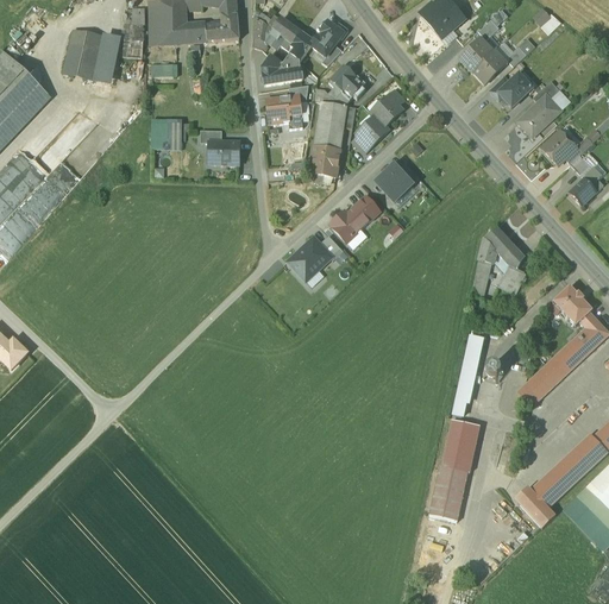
[(148,0),(149,26),(148,43),(149,43),(159,43),(161,43),(159,0),(148,0)]
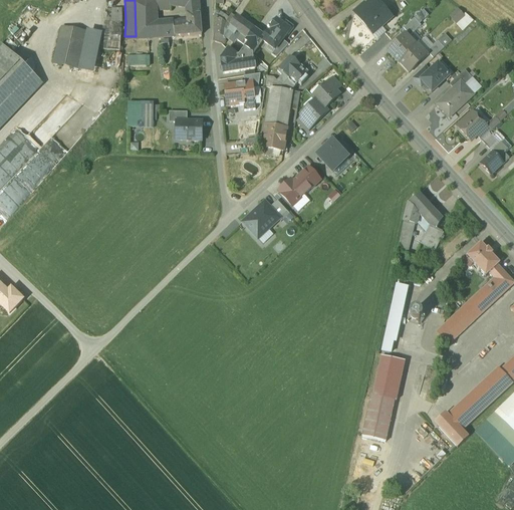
[(135,0),(136,36),(157,34),(157,18),(155,0),(135,0)]
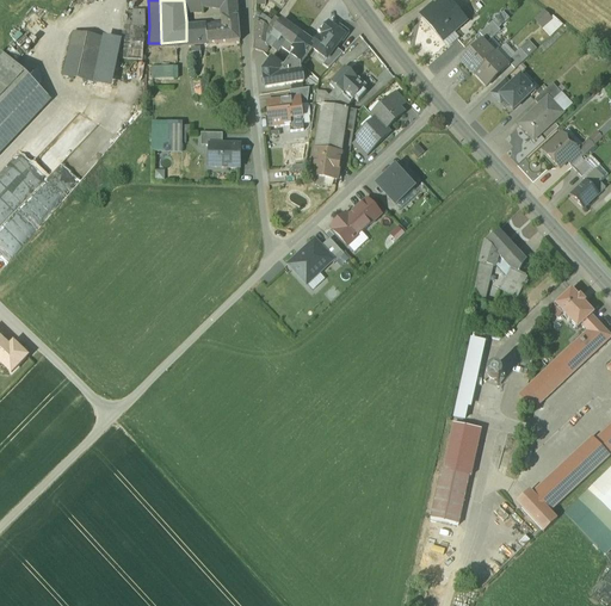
[(466,19),(449,0),(438,0),(423,14),(444,38),(466,19)]
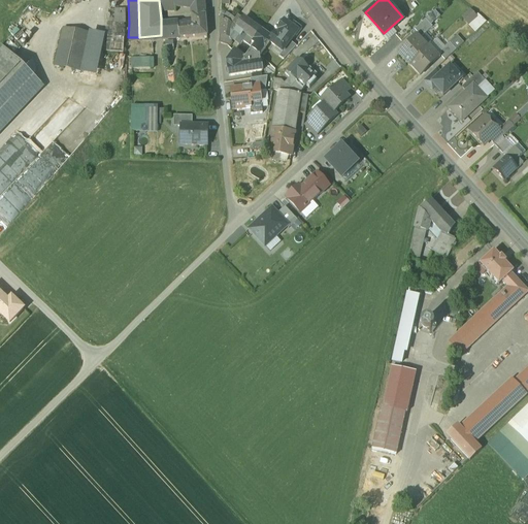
[(195,2),(192,11),(192,21),(177,22),(178,34),(206,32),(204,2),(195,2)]
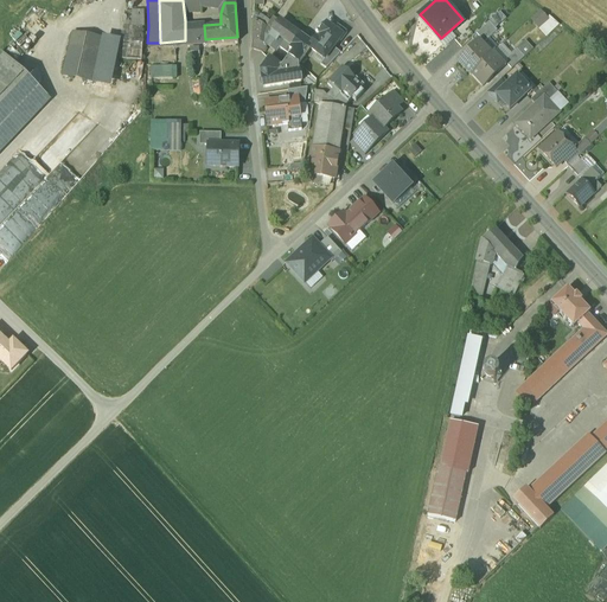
[(542,4),(530,15),(548,32),(558,20),(542,4)]
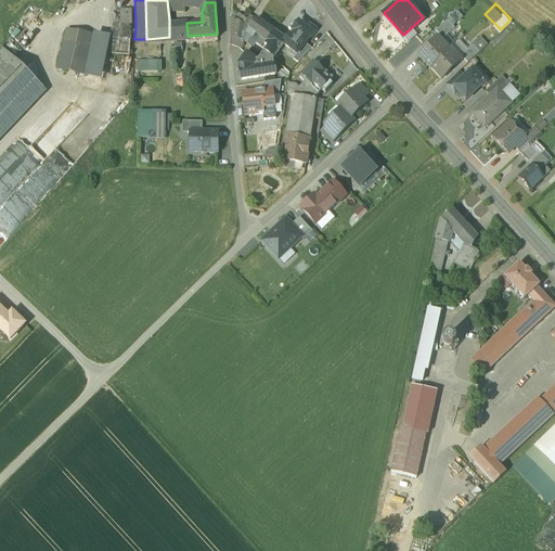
[(131,7),(113,7),(113,22),(130,22),(131,7)]
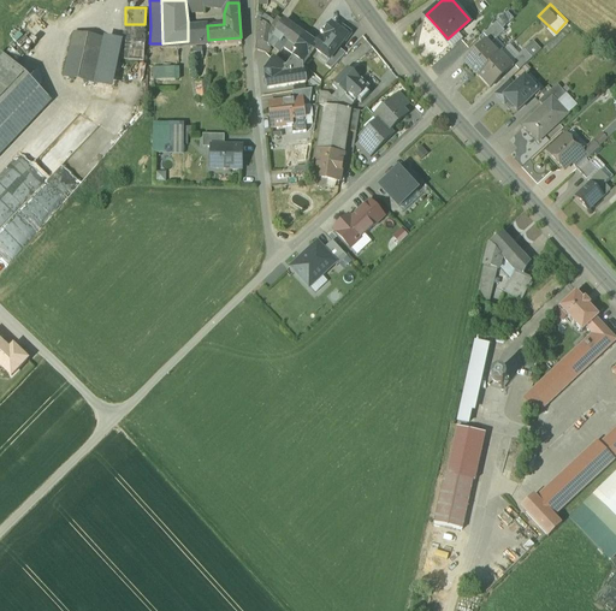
[(276,27),(260,16),(259,16),(255,45),(266,49),(271,41),(279,47),(283,43),(288,36),(284,34),(280,39),(272,33),(276,27)]
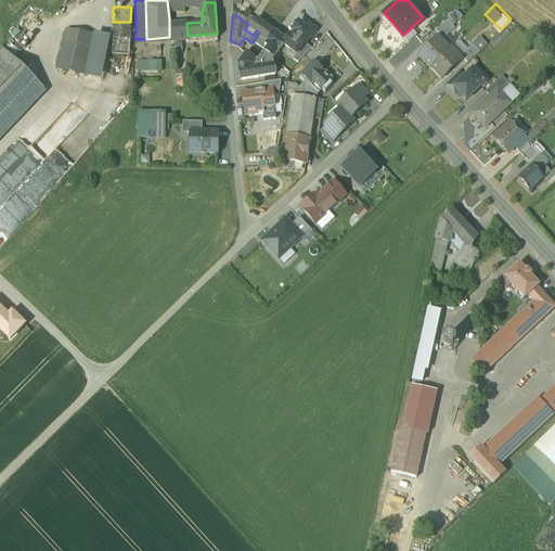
[(274,29),(256,15),(248,24),(245,29),(253,35),(256,30),(259,33),(255,39),(263,46),(266,42),(265,41),(267,39),(274,29)]
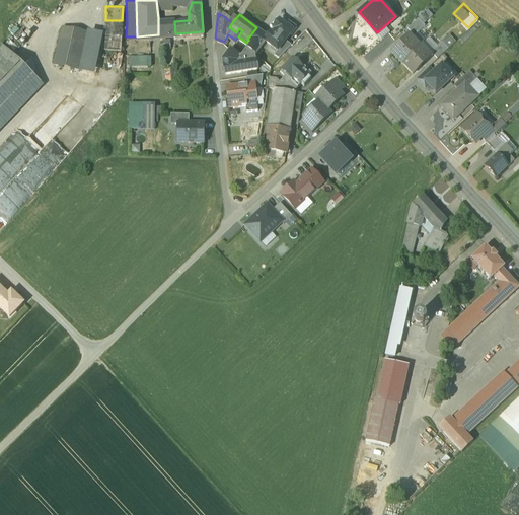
[(418,15),(408,25),(414,32),(425,23),(418,15)]
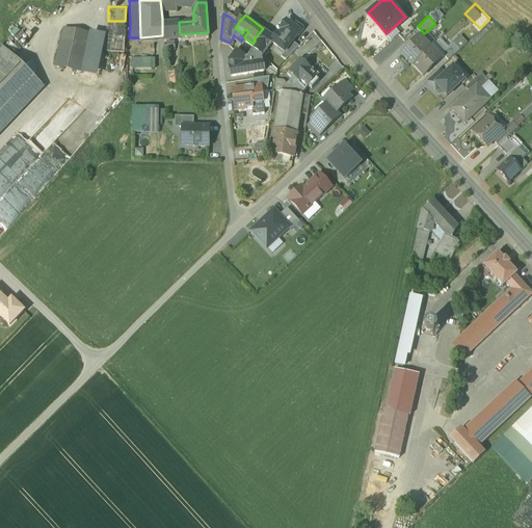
[(175,18),(162,19),(162,35),(180,34),(179,22),(176,22),(175,18)]
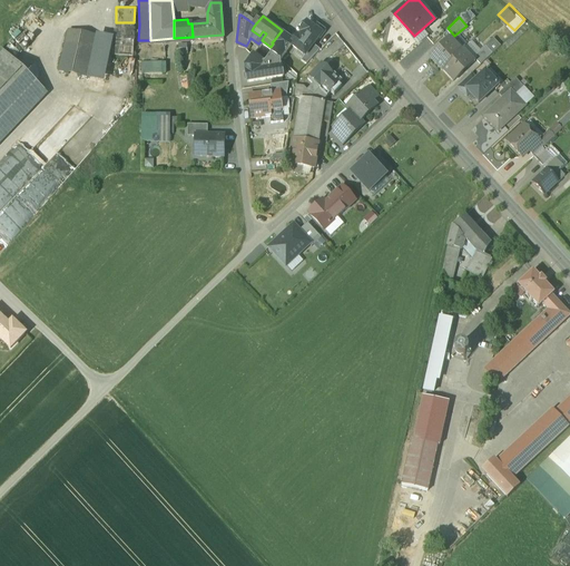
[(313,23),(306,19),(300,28),(302,30),(300,33),(297,32),(293,38),(291,41),(304,51),(305,52),(313,40),(318,33),(321,30),(313,23)]
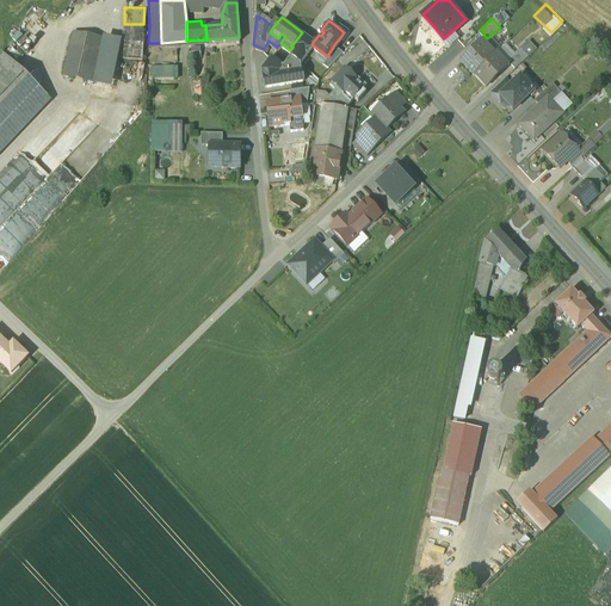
[(349,29),(339,22),(335,25),(344,32),(341,36),(343,37),(349,29)]
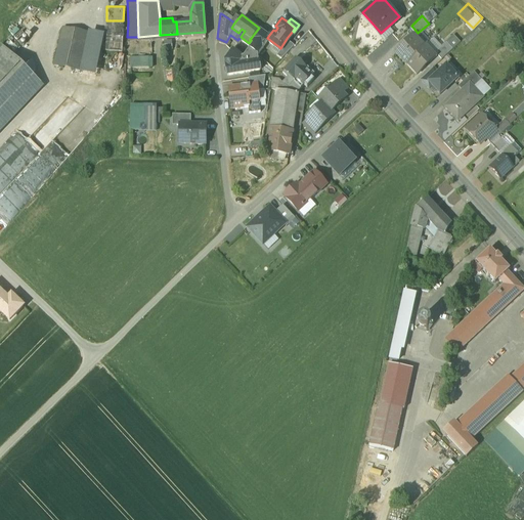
[(123,20),(106,20),(105,33),(123,34),(123,20)]
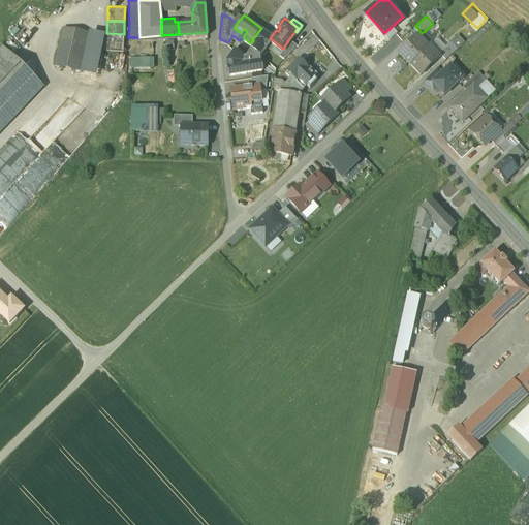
[(89,30),(63,26),(55,63),(81,68),(89,30)]
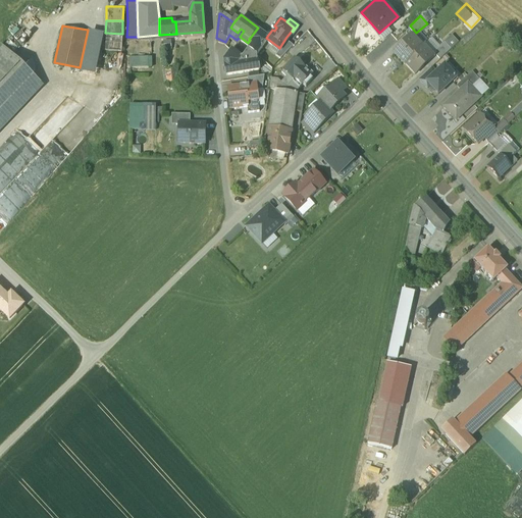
[(268,35),(258,28),(251,37),(249,39),(250,40),(252,41),(242,55),(231,47),(224,57),(226,71),(259,67),(256,52),(262,44),(266,38),(268,35)]
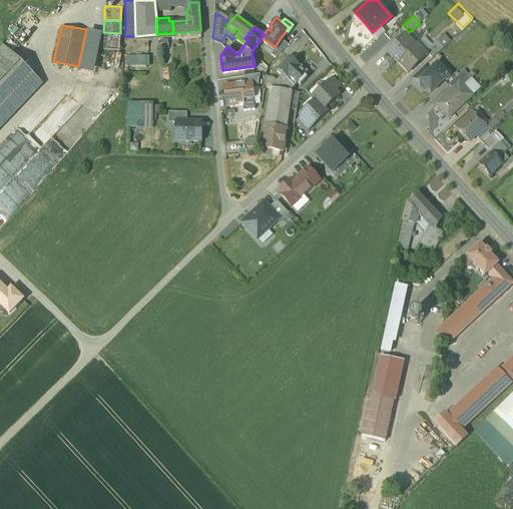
[(86,29),(78,66),(93,70),(101,32),(86,29)]
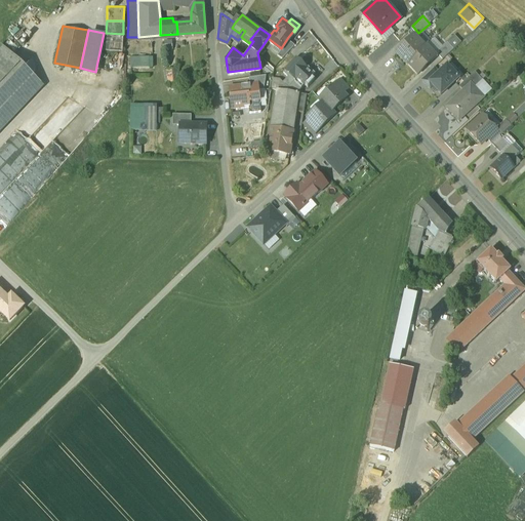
[(454,32),(446,39),(453,46),(460,39),(454,32)]
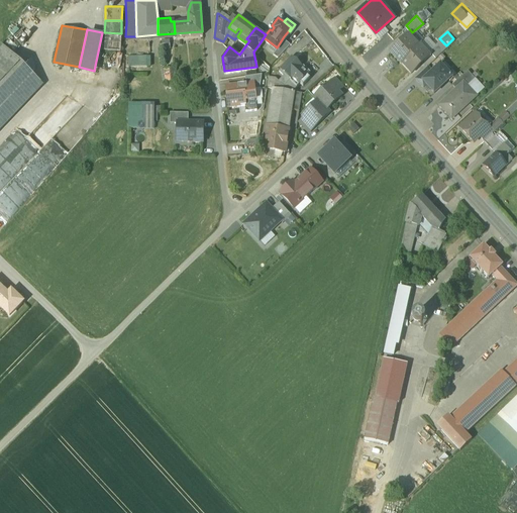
[(104,32),(104,48),(120,47),(121,33),(104,32)]
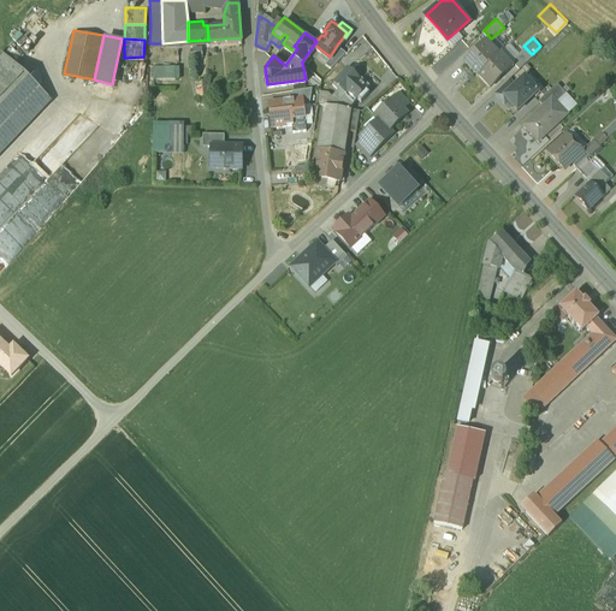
[(485,39),(465,58),(477,71),(478,70),(497,52),(485,39)]
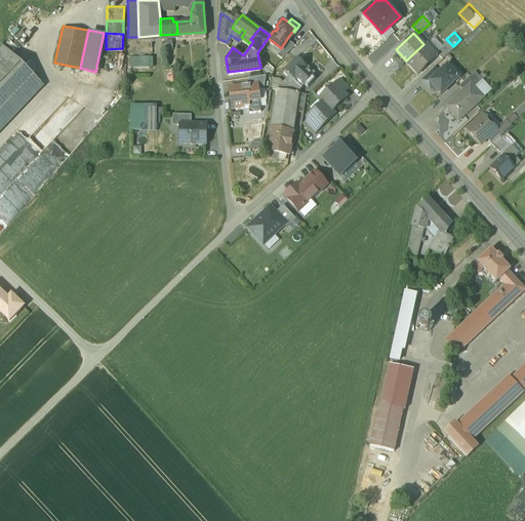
[(288,37),(281,48),(280,47),(277,52),(282,55),(294,42),(288,37)]
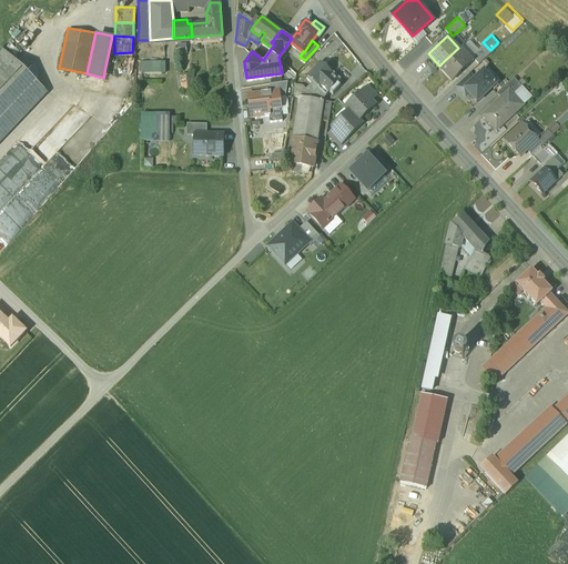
[(483,42),(472,53),(478,61),(490,50),(483,42)]
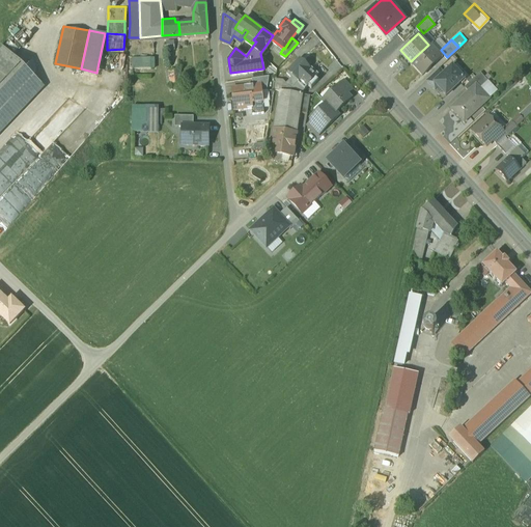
[(1,44),(0,45),(0,121),(39,81),(1,44)]
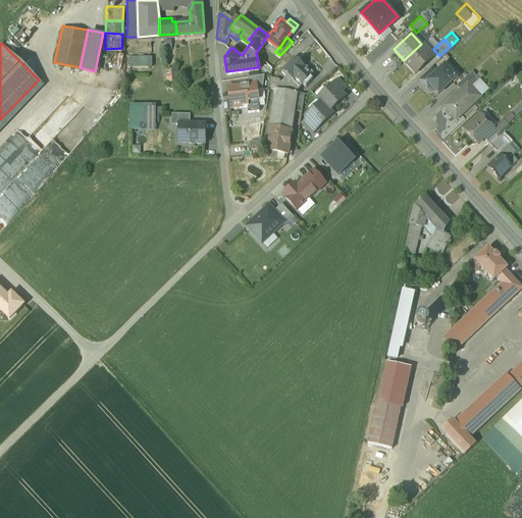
[(421,44),(405,59),(415,70),(433,54),(423,43),(421,44)]
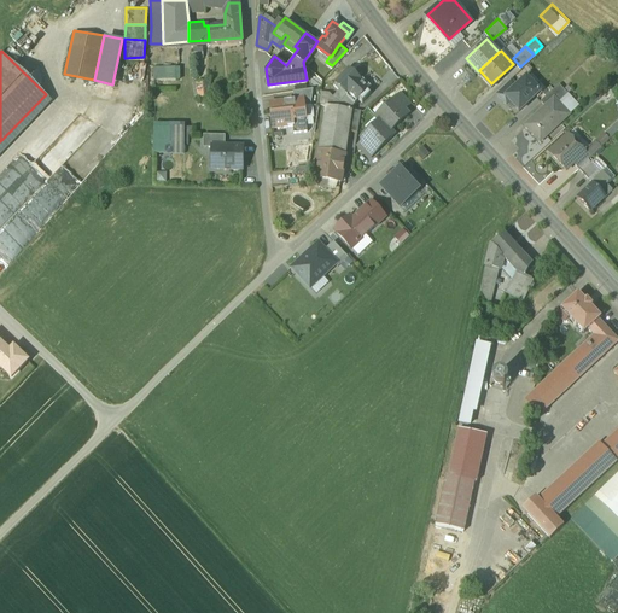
[(175,63),(155,63),(155,75),(175,76),(175,63)]
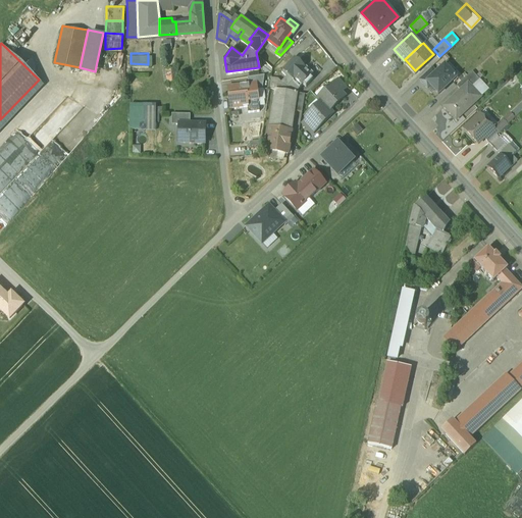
[(304,65),(294,55),(283,67),(294,76),(304,65)]
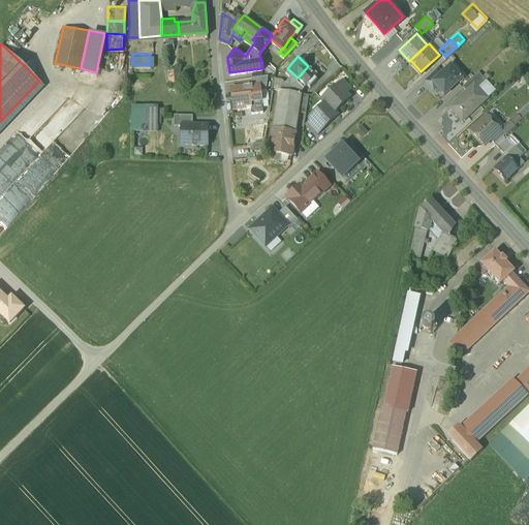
[(444,92),(462,75),(450,63),(442,70),(432,80),(437,85),(444,92)]
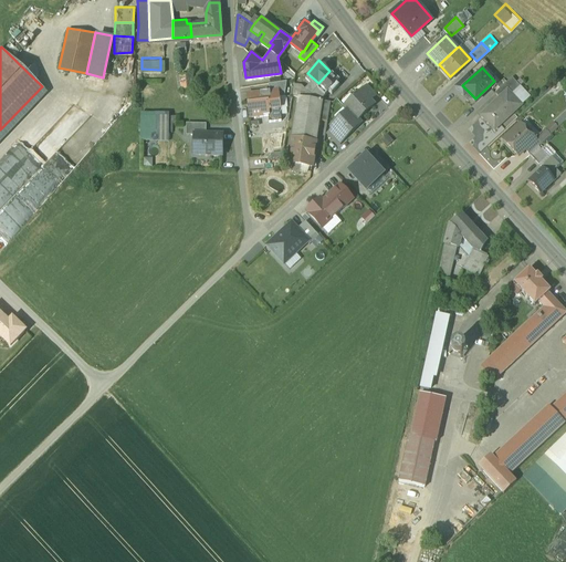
[(318,83),(316,84),(325,92),(328,87),(332,91),(339,83),(336,80),(339,75),(332,69),(329,71),(318,83)]
